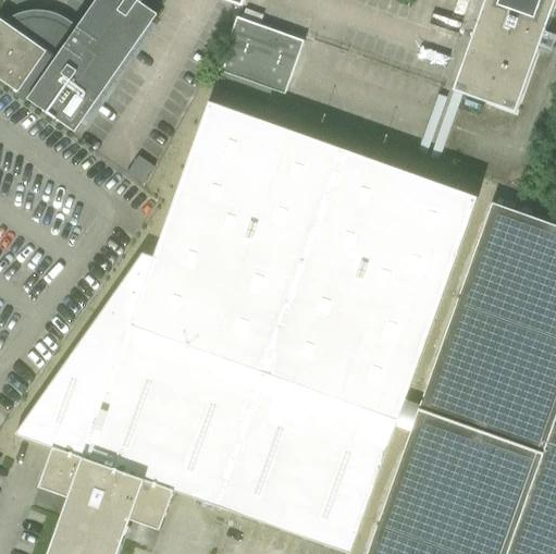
[(11,25),(4,21),(0,17),(0,77),(19,91),(20,89),(29,97),(28,98),(48,111),(47,112),(57,118),(76,132),(159,13),(139,0),(96,0),(74,32),(64,25),(54,20),(56,15),(46,13),(45,17),(33,17),(21,20),(11,25)]
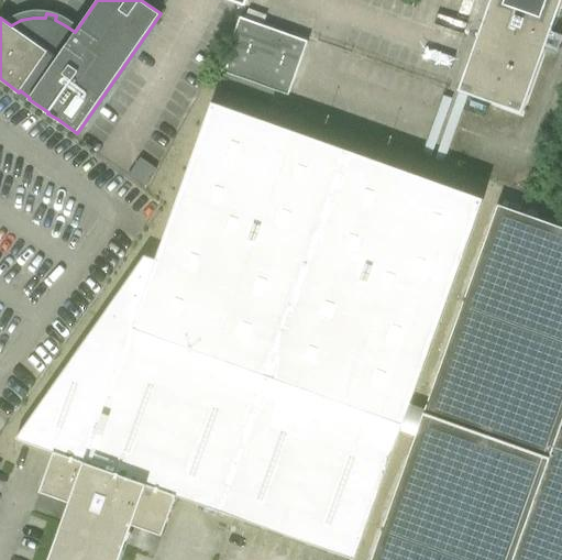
[(491,0),(459,90),(460,91),(469,95),(474,96),(521,112),(544,50),(551,31),(561,0),(491,0)]
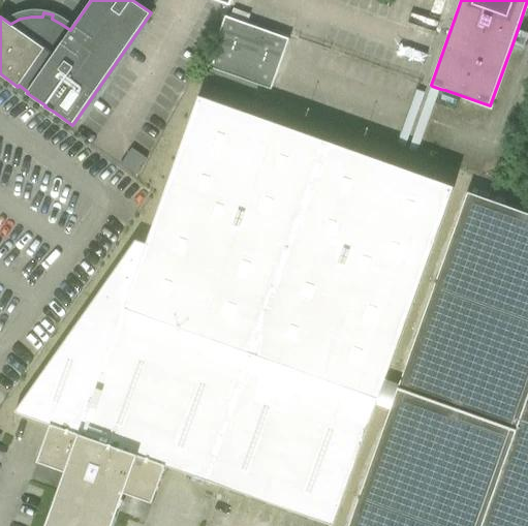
[(207,65),(272,88),(289,38),(225,14),(207,65)]
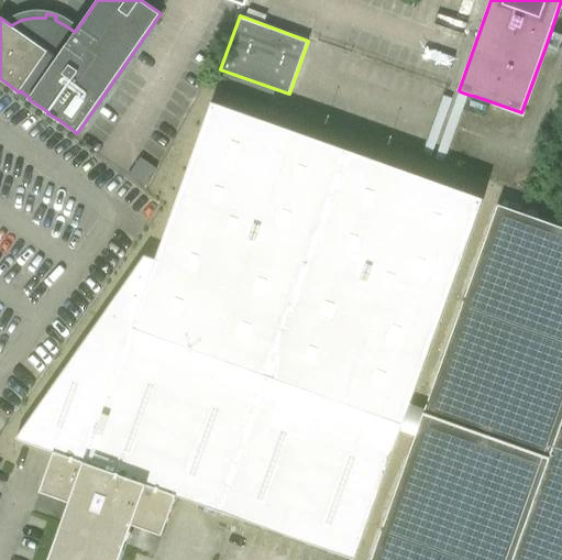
[(144,254),(29,420),(15,438),(54,451),(40,491),(72,503),(69,507),(67,507),(66,507),(65,508),(64,509),(64,511),(64,512),(63,513),(64,513),(64,515),(66,517),(50,559),(117,559),(125,538),(128,538),(129,537),(131,536),(131,535),(132,534),(132,533),(131,529),(129,528),(131,524),(162,535),(176,495),(355,559),(483,198),(212,102),(156,259),(144,254)]
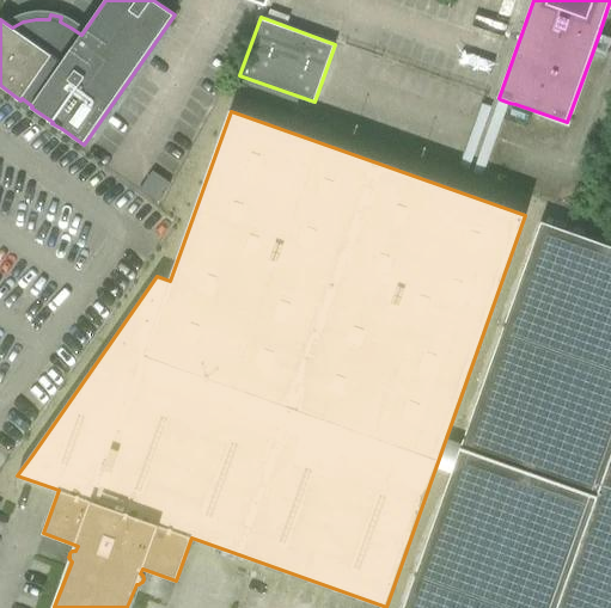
[(610,245),(542,221),(403,607),(610,607),(610,245)]
